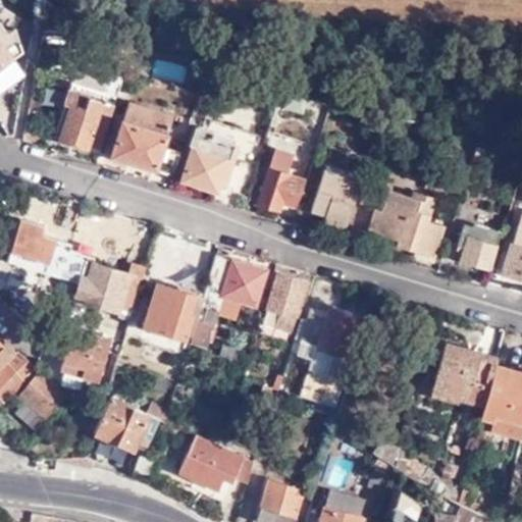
[(0,21),(0,65),(11,57),(13,55),(0,38),(8,32),(0,21)]
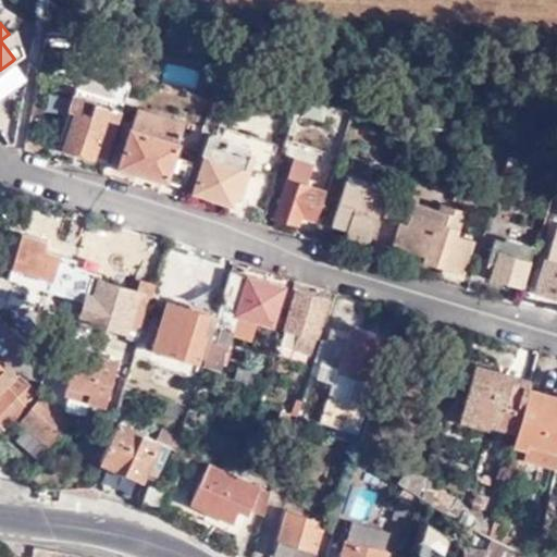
[(135,66),(140,51),(126,49),(121,61),(135,66)]
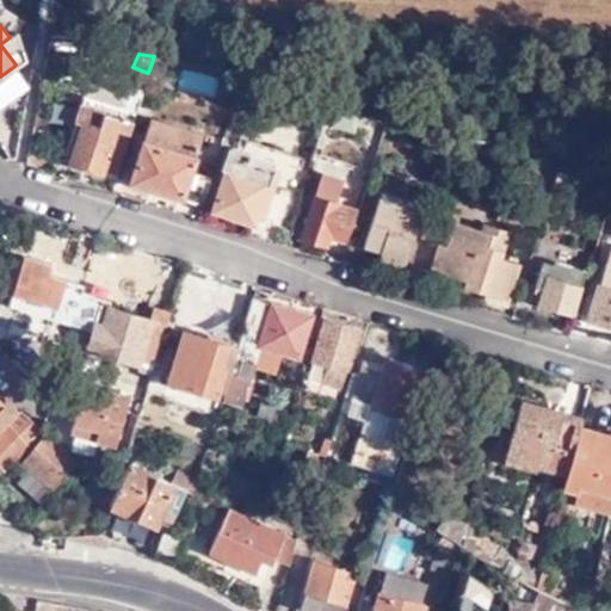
[(13,67),(0,76),(0,88),(19,74),(13,67)]
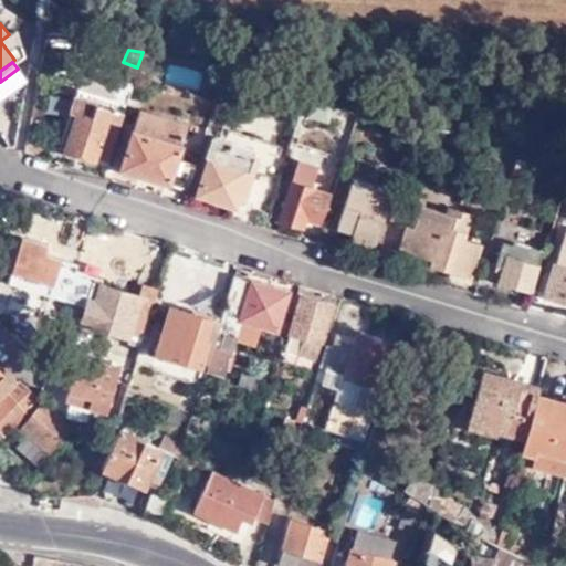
[(81,67),(76,88),(97,95),(103,74),(81,67)]
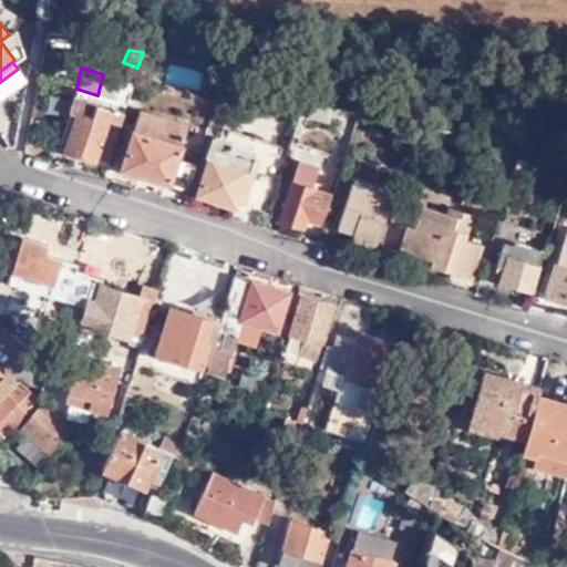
[(106,165),(126,104),(98,95),(76,89),(70,111),(75,114),(63,151),(106,165)]
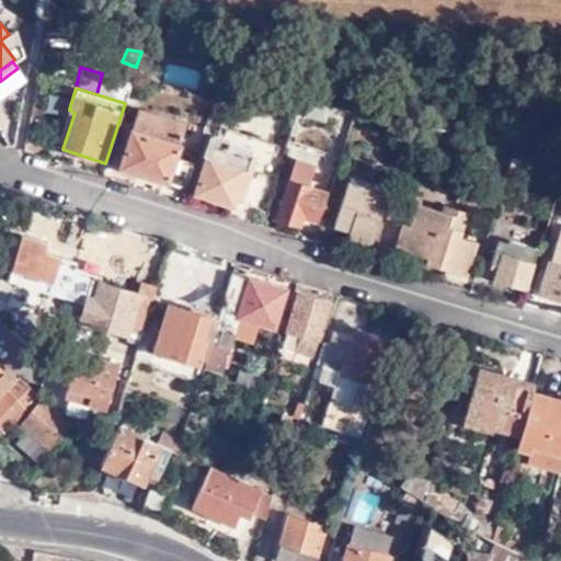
[(176,155),(185,123),(137,109),(119,165),(179,184),(186,159),(176,155)]
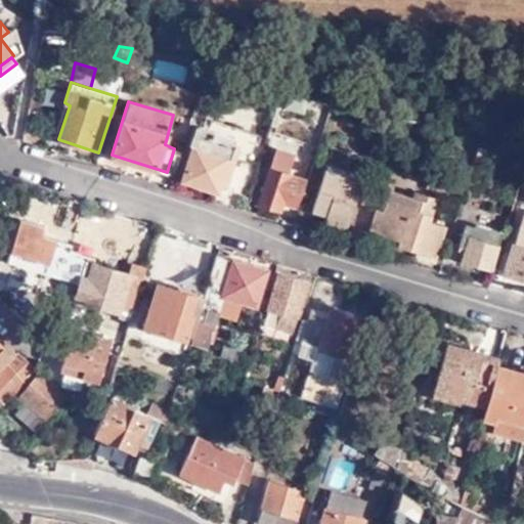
[(216,191),(219,185),(222,174),(226,175),(236,145),(211,137),(212,133),(195,129),(180,180),(216,191)]
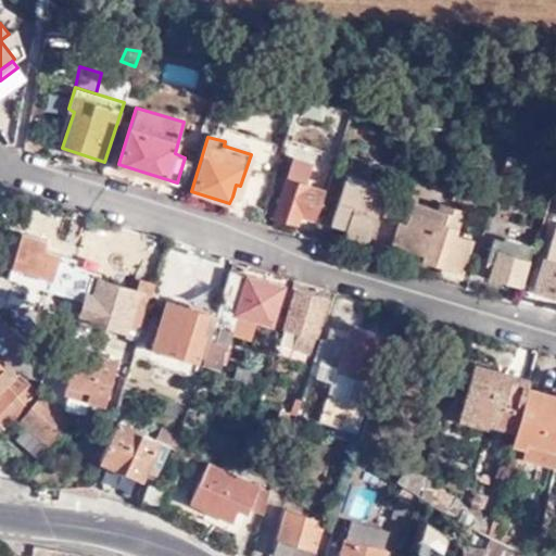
[(41,144),(26,139),(24,148),(39,152),(41,144)]
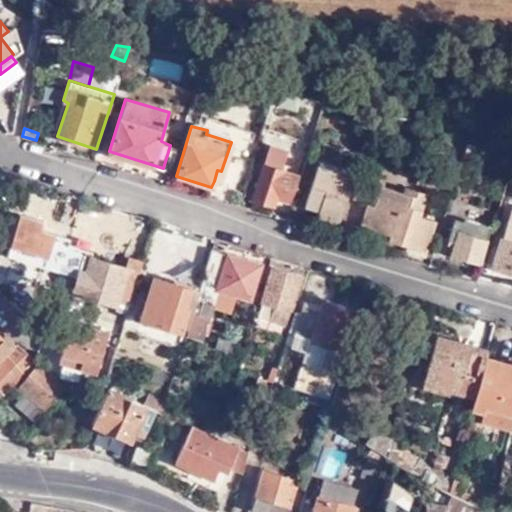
[(287,201),(296,173),(280,168),(285,150),(268,145),(250,200),(273,208),(277,197),(287,201)]
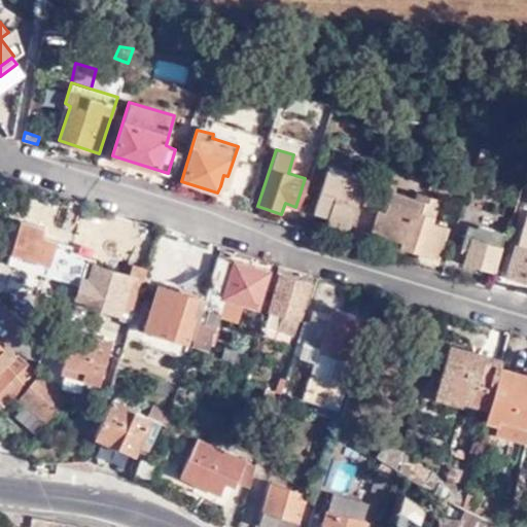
[(349,222),(361,180),(325,169),(313,211),(349,222)]
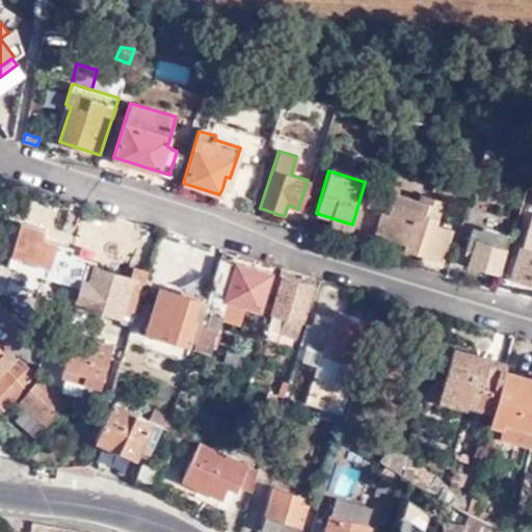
[(415,201),(410,200),(400,237),(403,238),(401,244),(400,249),(442,261),(451,230),(431,224),(439,198),(418,192),(415,201)]
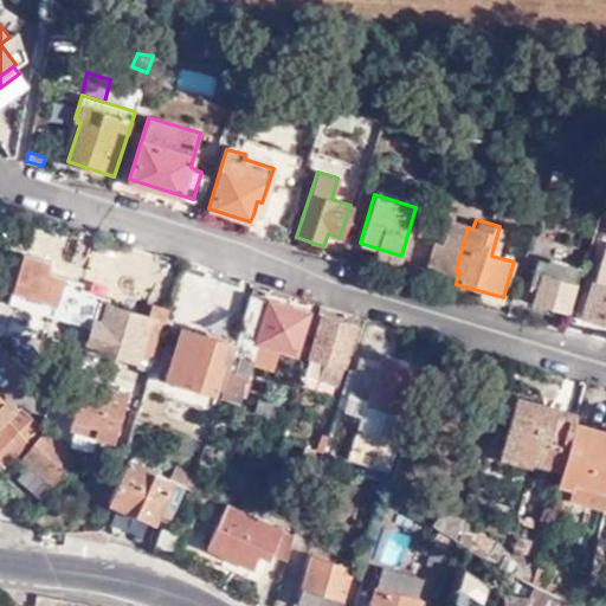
[(456,270),(468,227),(445,220),(438,244),(432,263),(456,270)]
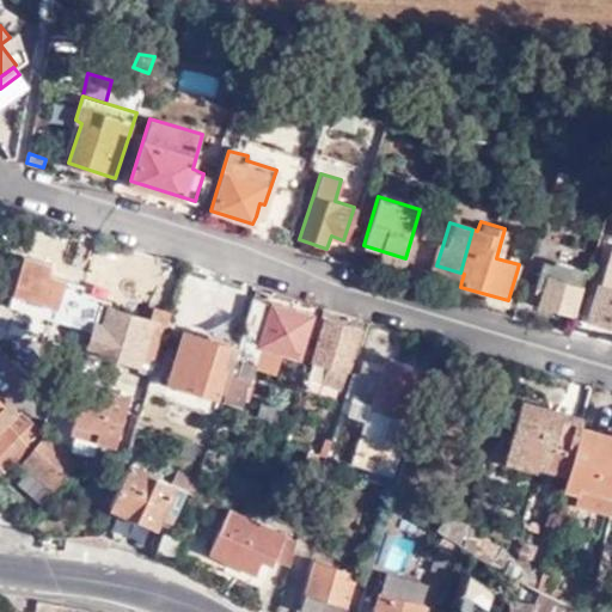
[(458,280),(460,273),(436,265),(442,246),(433,243),(426,270),(458,280)]
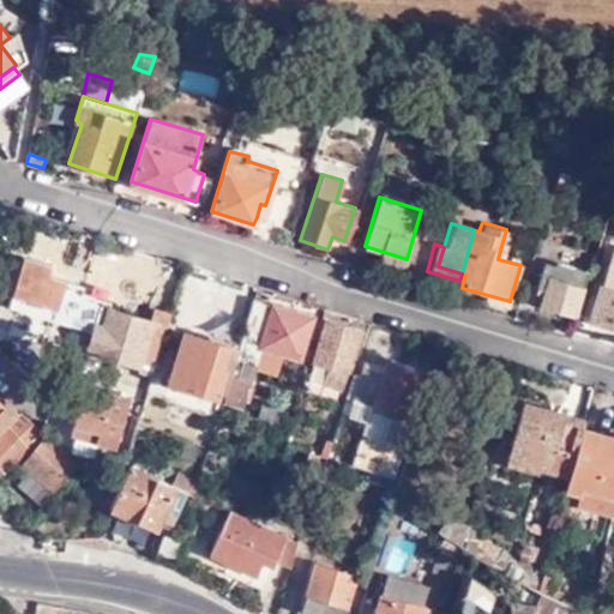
[(613,329),(613,254),(612,254),(591,321),(613,329)]
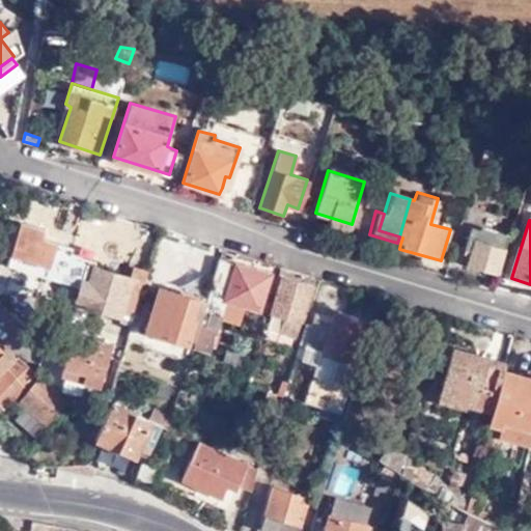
[(64,282),(71,261),(64,259),(67,247),(37,238),(39,228),(15,221),(1,264),(64,282)]
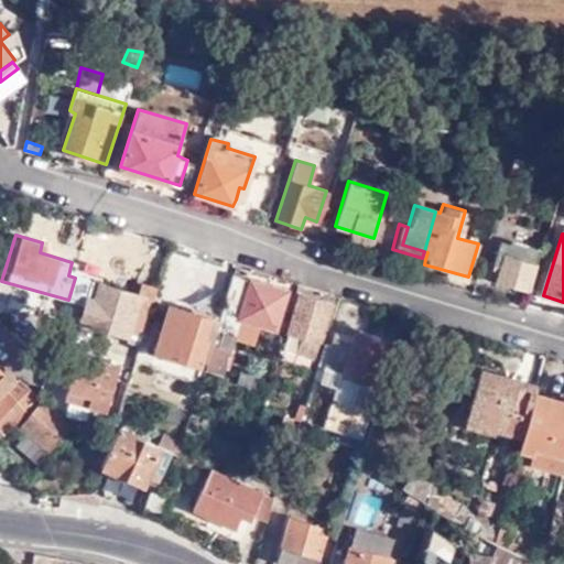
[(528,291),(540,251),(500,239),(492,267),(499,269),(496,281),(528,291)]
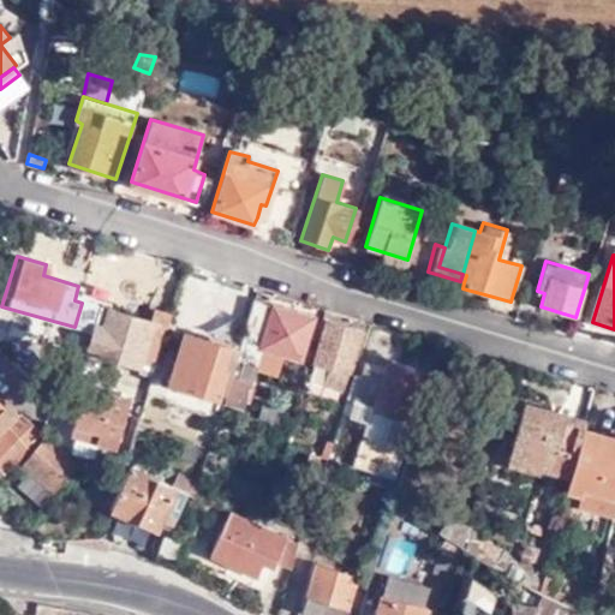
[(314,318),(251,300),(236,351),(224,395),(221,401),(242,406),(261,347),(300,360),(314,318)]
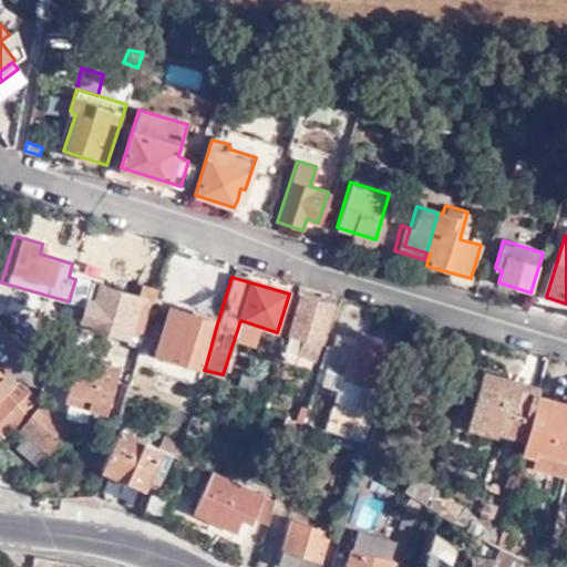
[(140,346),(157,288),(140,285),(135,296),(75,279),(69,301),(80,305),(74,322),(124,337),(124,341),(140,346)]
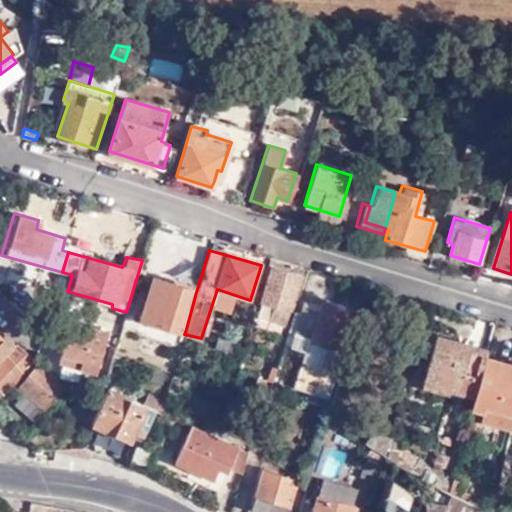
[(271,268),(261,303),(272,306),(268,319),(268,321),(283,326),(298,276),(271,268)]
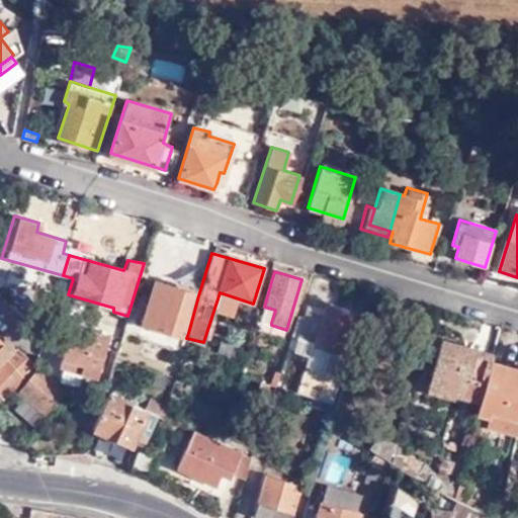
[(188,333),(198,295),(154,280),(141,321),(182,335),(183,331),(188,333)]
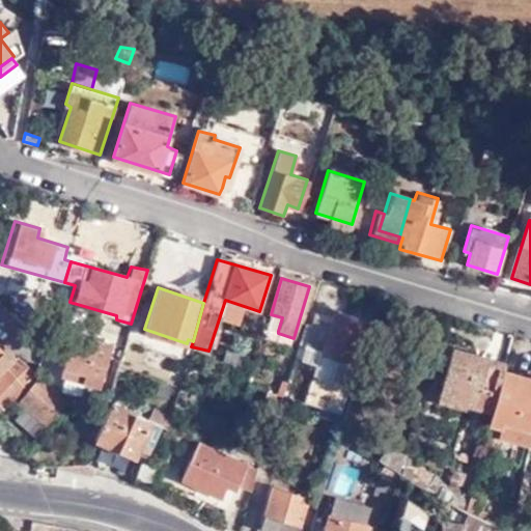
[(313,315),(303,345),(318,351),(317,354),(352,366),(365,322),(331,309),(328,320),(313,315)]
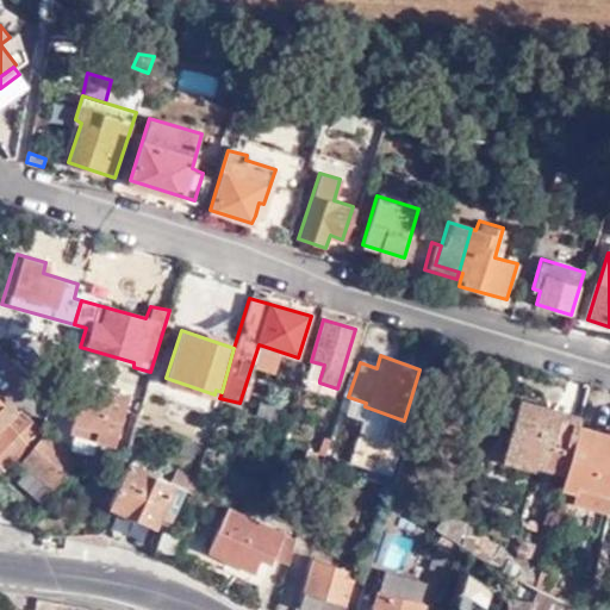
[(324,365),(311,361),(306,377),(319,380),(324,365)]
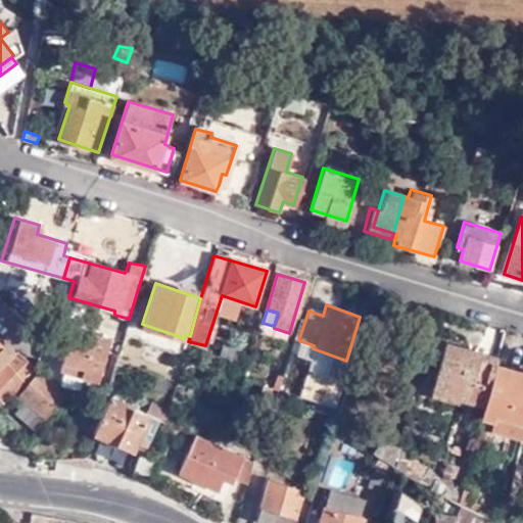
[(70,329),(63,353),(97,379),(108,341),(70,329)]
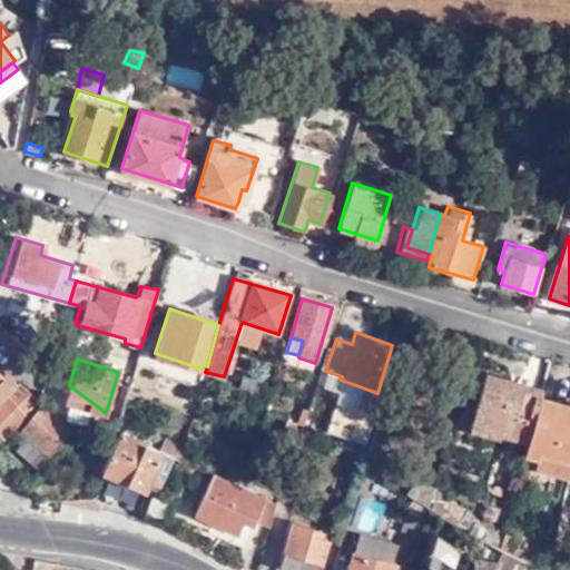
[(342,376),(325,371),(320,385),(337,391),(341,380),(342,376)]
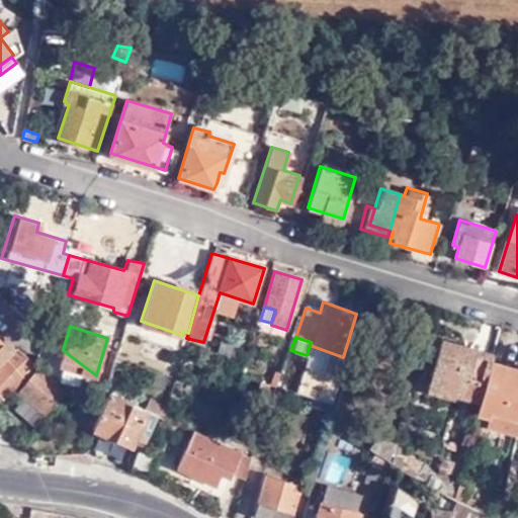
[(491,360),(492,355),(441,339),(428,385),(480,402),(489,368),(491,360)]
